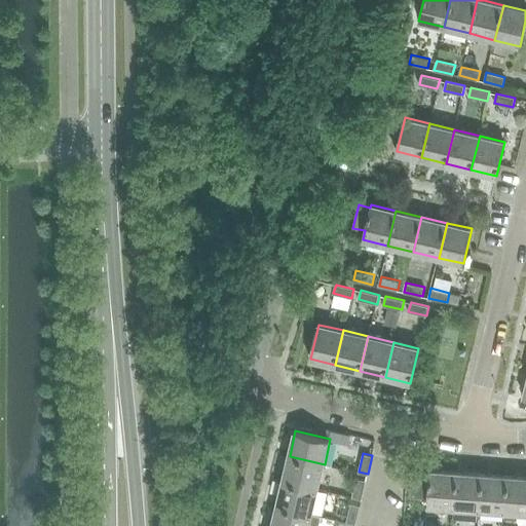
[(325,464),(290,456),(284,481),(318,489),(325,464)]
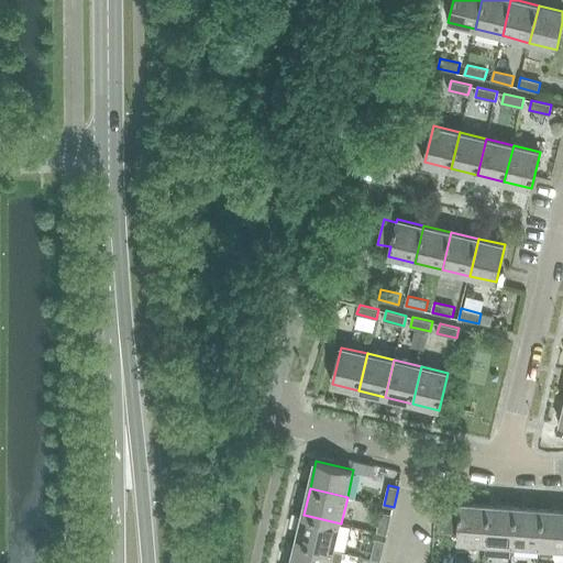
[(441,531),(460,532),(460,542),(486,544),(489,506),(463,504),(463,500),(444,495),(441,531)]
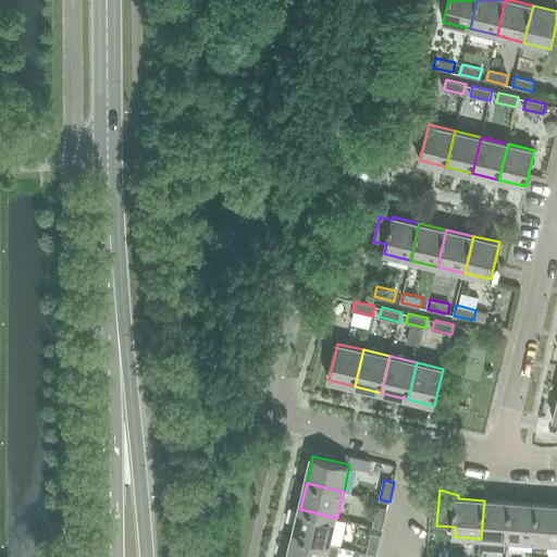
[(511,503),(484,500),(481,539),(481,548),(508,551),(509,541),(511,503)]
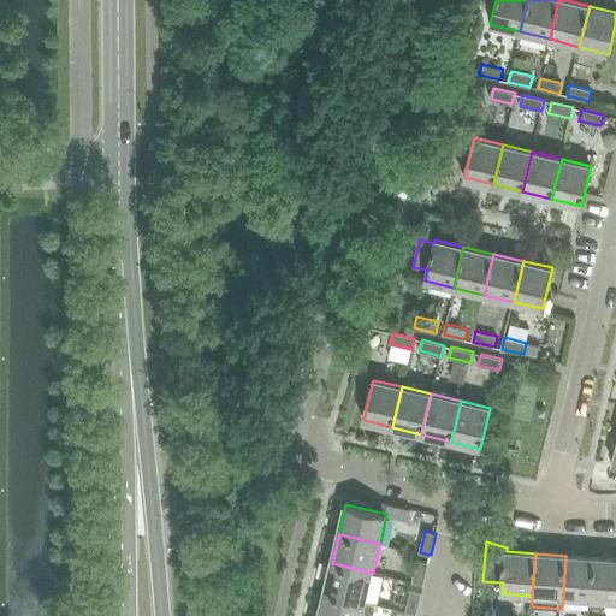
[(596,557),(566,556),(563,598),(592,599),(596,557)]
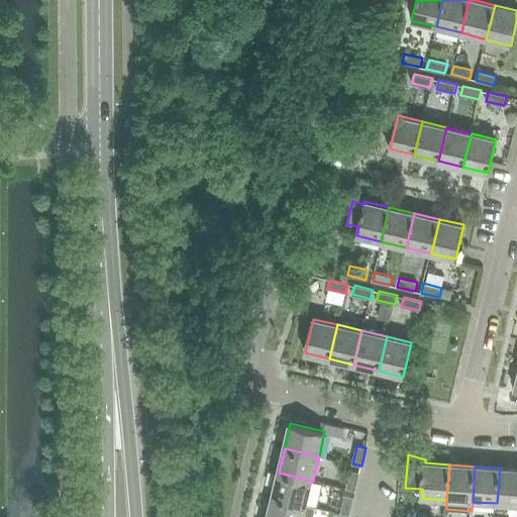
[(497,503),(516,504),(516,469),(500,468),(497,503)]
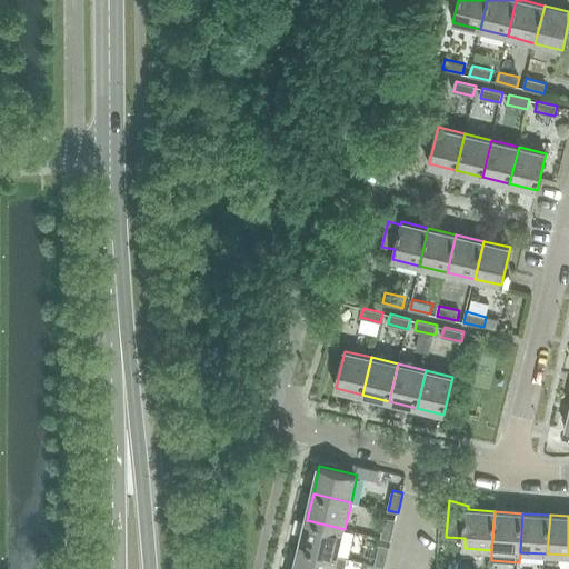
[(391,539),(396,519),(386,517),(381,537),(391,539)]
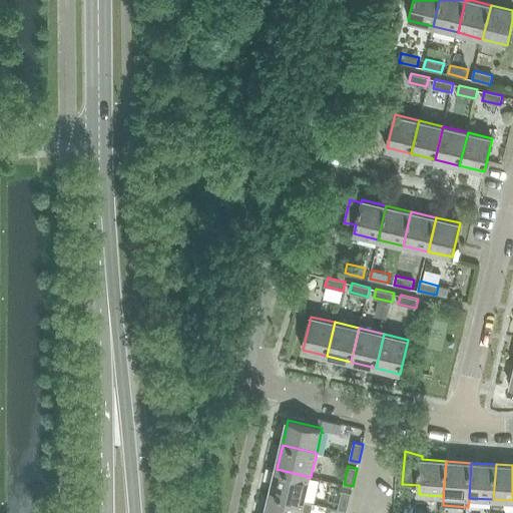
[(305,502),(311,477),(277,469),(271,494),(305,502)]
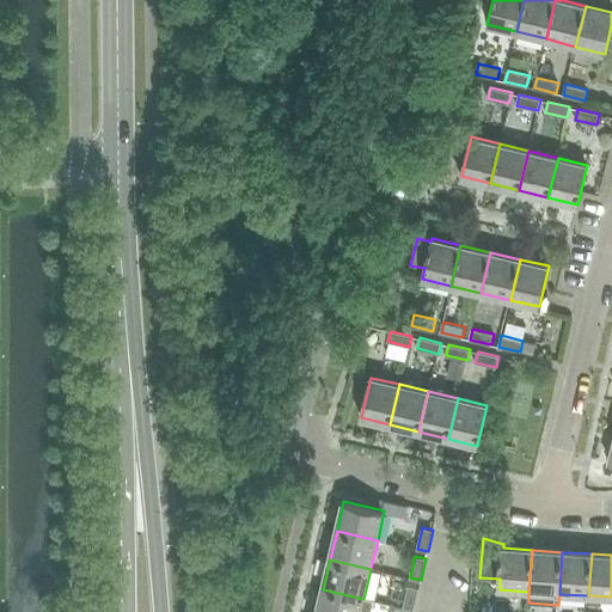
[(403,606),(414,610),(420,588),(409,586),(403,606)]
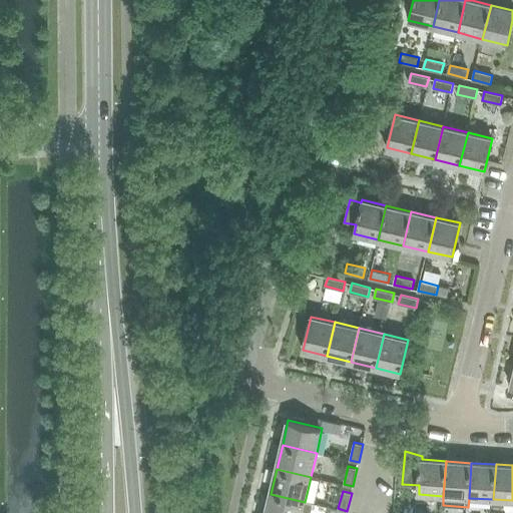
[(302,512),(303,512),(307,512),(311,512),(313,504),(305,502),(271,494),(266,512),(302,512)]
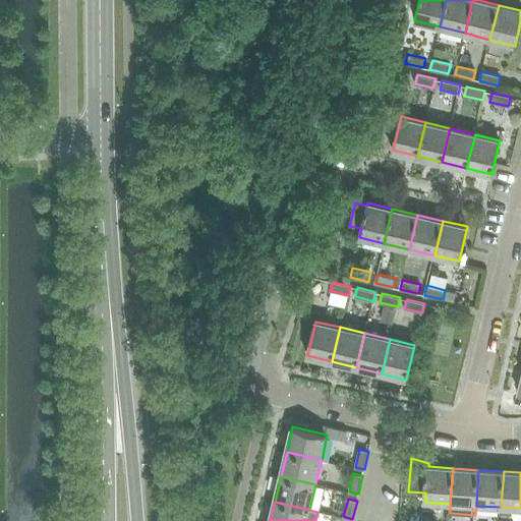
All buildings are outlined.
